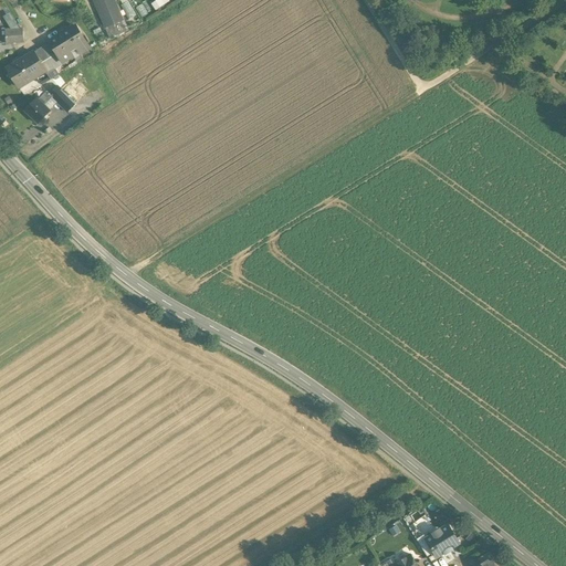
[(113,0),(93,0),(105,28),(123,21),(113,0)]
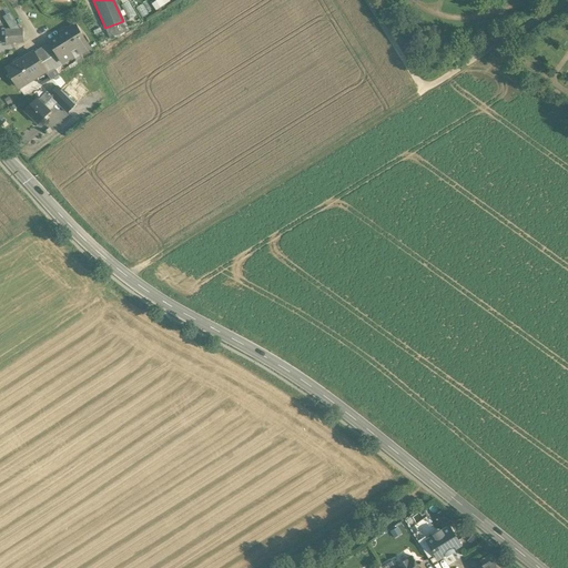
[(168,0),(155,0),(151,3),(155,9),(169,1),(168,0)]
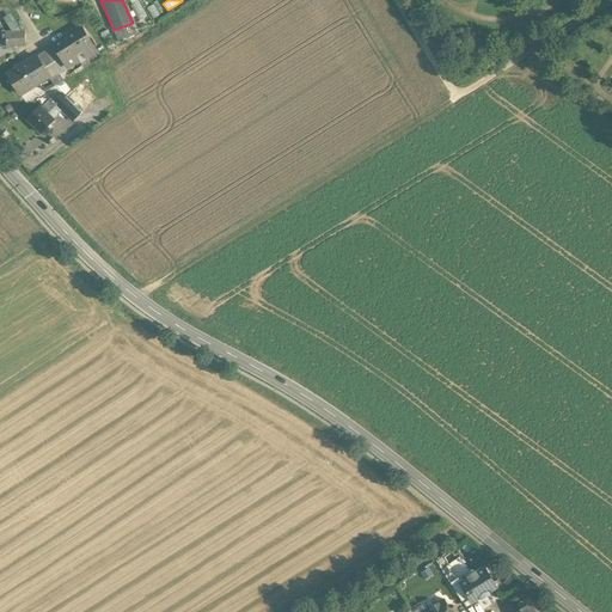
[(81,29),(54,46),(55,47),(62,59),(68,69),(80,62),(78,59),(85,55),(87,59),(97,53),(81,29)]
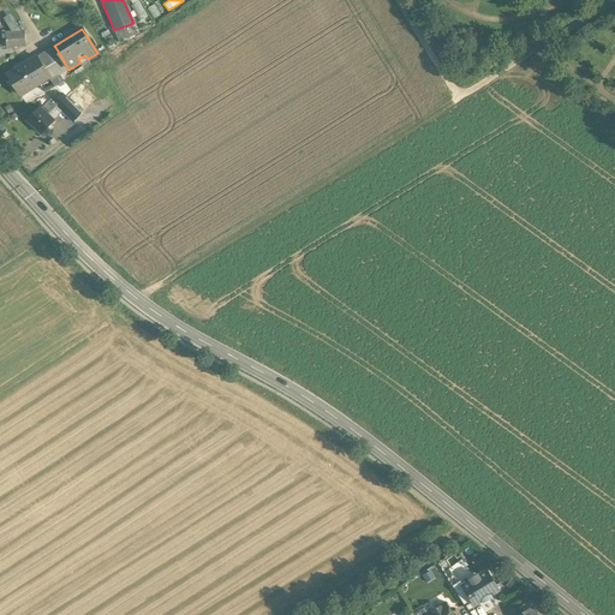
[(24,31),(6,34),(7,48),(25,46),(24,31)]
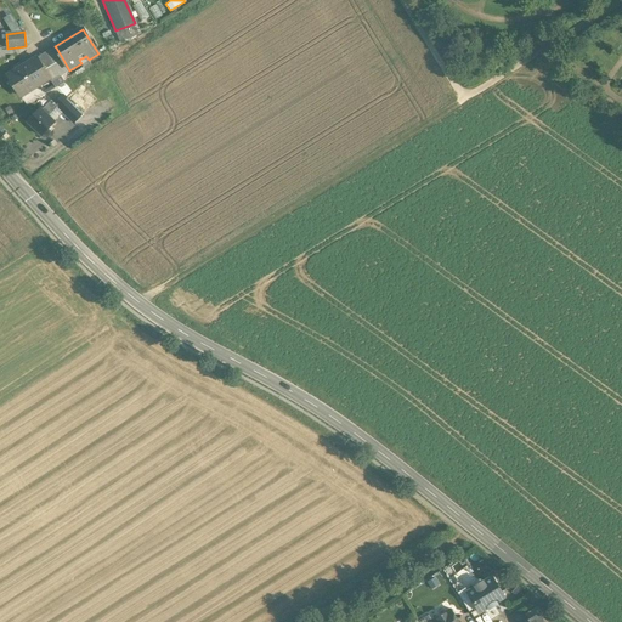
[(63,60),(56,47),(54,49),(61,61),(63,60)]
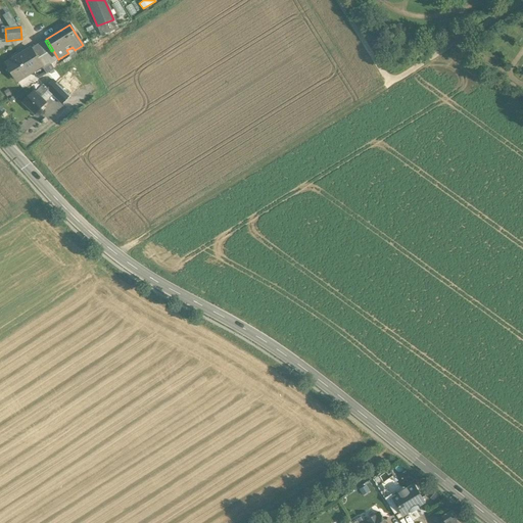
[(51,51),(45,41),(39,44),(45,55),(51,51)]
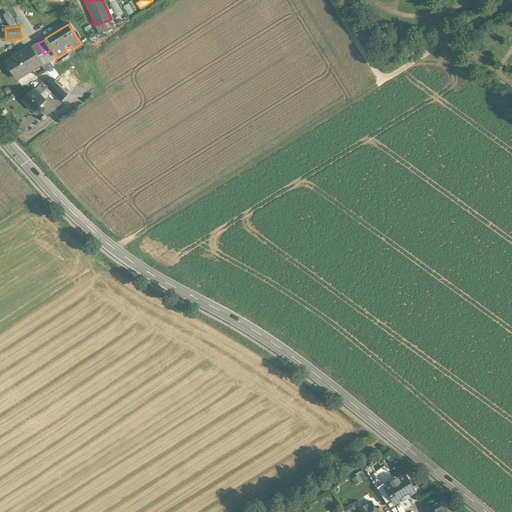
[(44,54),(38,43),(30,48),(41,65),(42,68),(50,63),(44,54)]
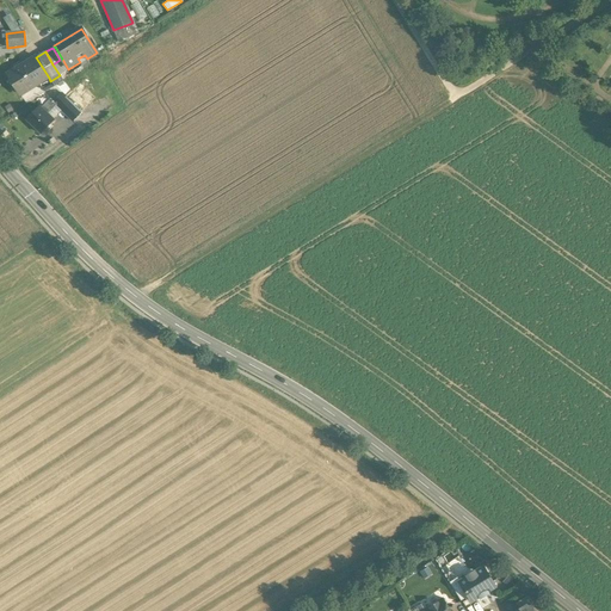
[(36,57),(8,75),(20,96),(49,78),(36,57)]
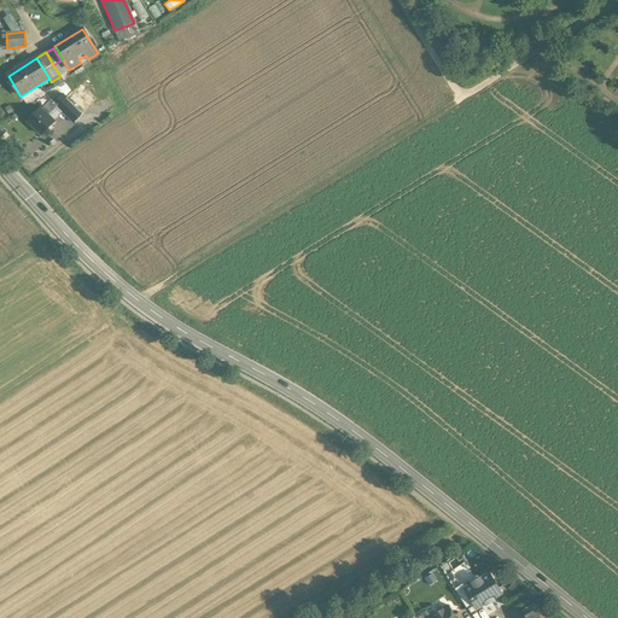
[(60,60),(53,65),(60,76),(66,73),(66,71),(69,70),(63,59),(60,60)]
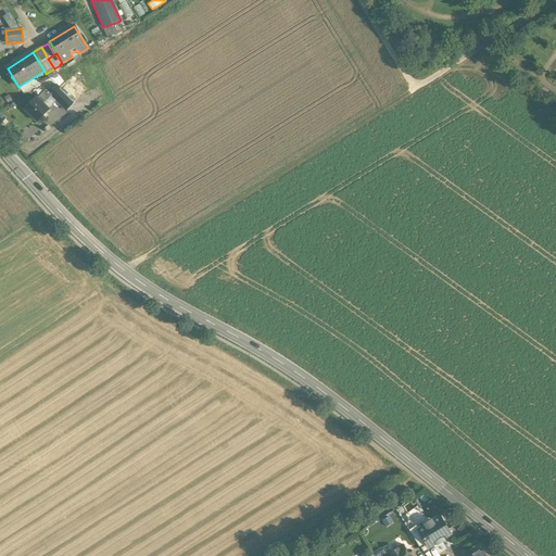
[(72,76),(59,89),(73,104),(86,90),(72,76)]
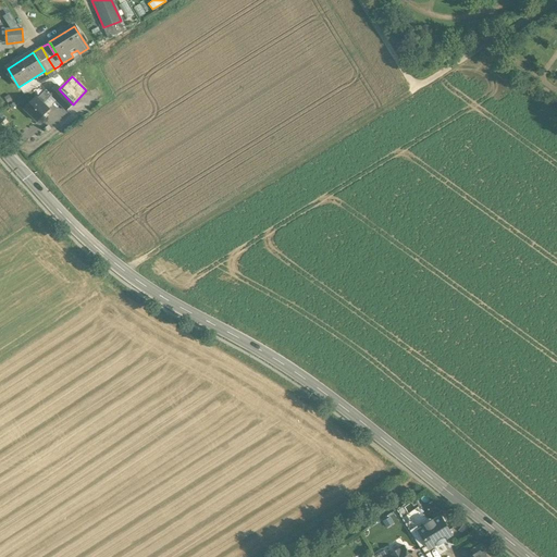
[(59,89),(56,86),(48,94),(51,97),(66,111),(73,104),(59,89)]
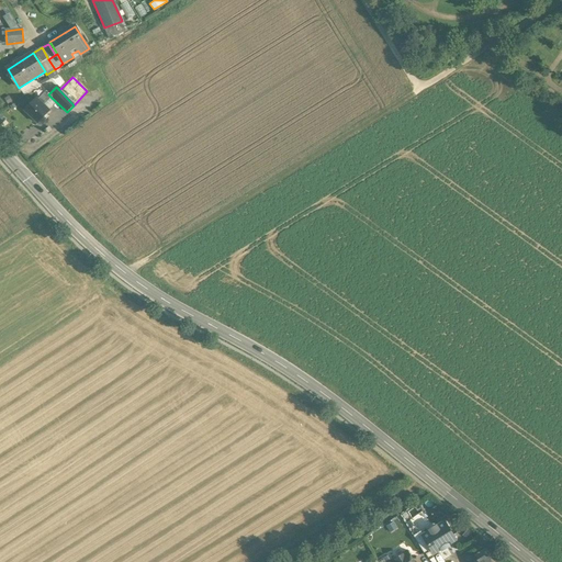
[(46,92),(38,100),(37,98),(24,111),(37,123),(49,110),(44,105),(52,98),(48,94),(46,92)]
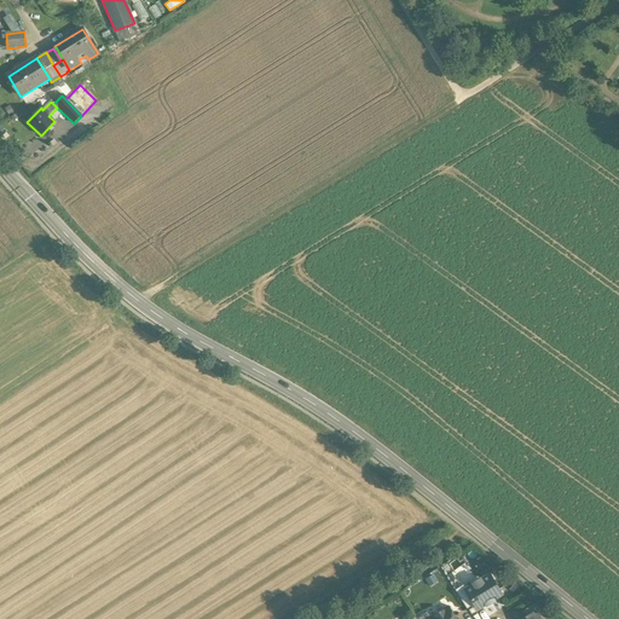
[(473,583),(473,585),(466,590),(474,605),(478,609),(485,605),(486,606),(495,601),(495,600),(502,595),(490,576),(482,580),(480,578),(478,577),(475,578),(473,580),(473,583)]
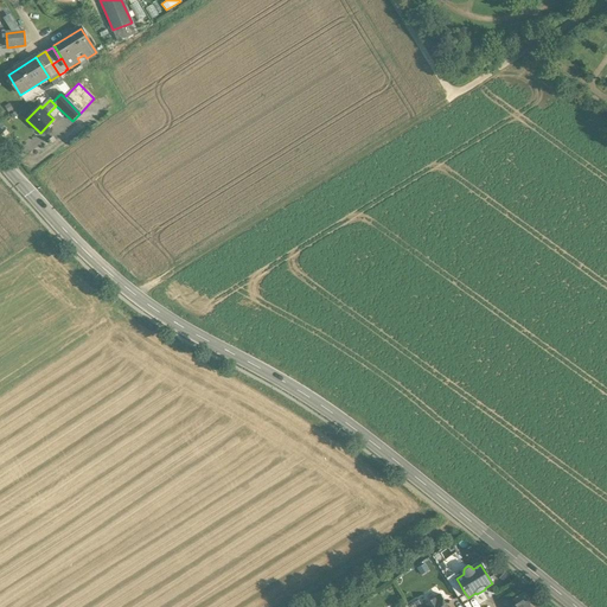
[(465,593),(457,579),(454,574),(447,579),(458,598),(465,593)]
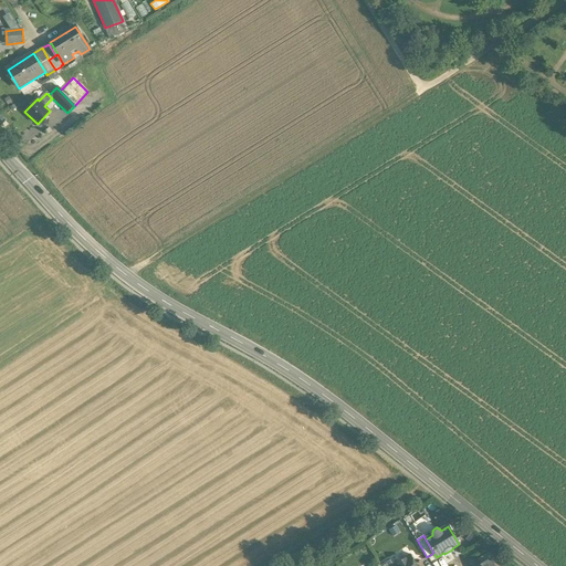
[(490,553),(478,559),(481,565),(489,561),(493,558),(490,553)]
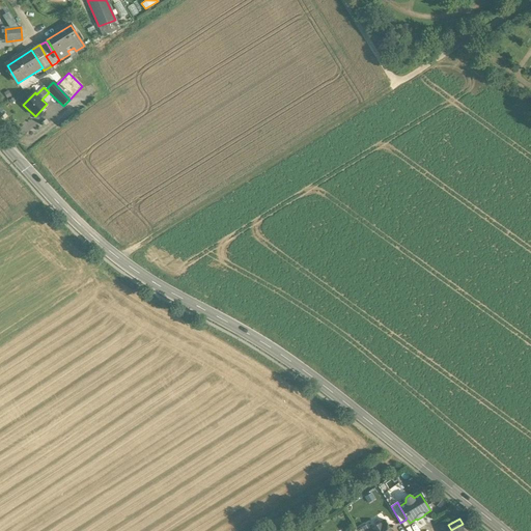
[(391,530),(386,521),(369,530),(368,530),(391,530)]
